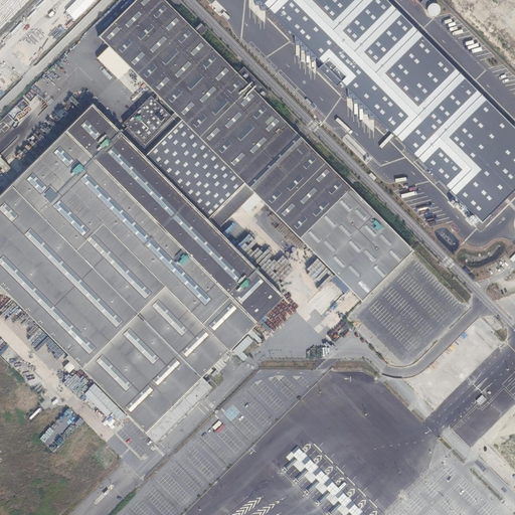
[(154,93),(173,112),(181,120),(243,182),(253,192),(360,300),(361,301),(410,249),(305,143),(296,133),(223,60),(199,36),(193,30),(163,0),(135,0),(99,36),(154,93)]
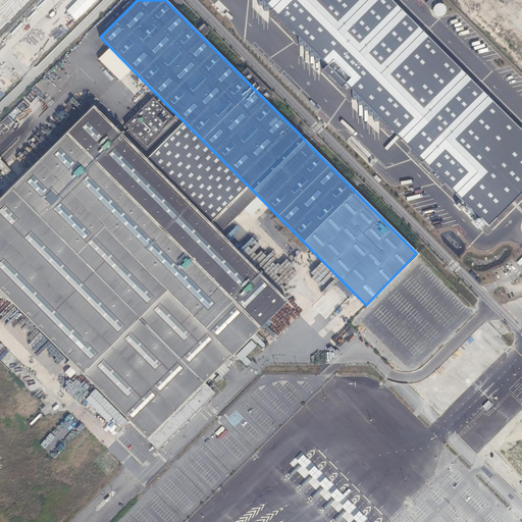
[(521,129),(392,0),(263,0),(487,223),(521,188),(521,129)]
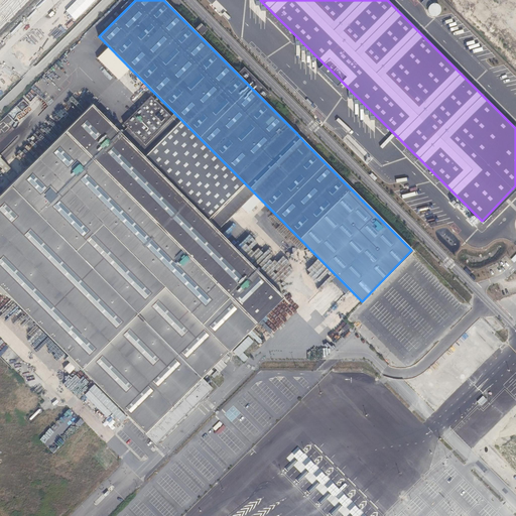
[(247,77),(251,81),(253,79),(243,68),(238,73),(244,79),(247,77)]
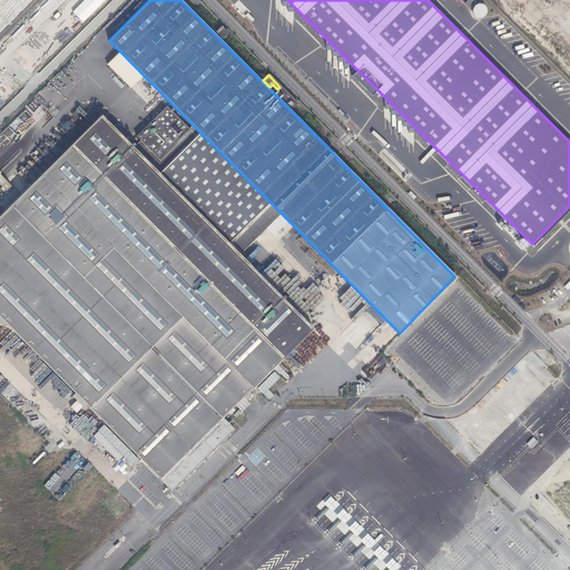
[(129,143),(159,174),(200,133),(170,102),(129,143)]
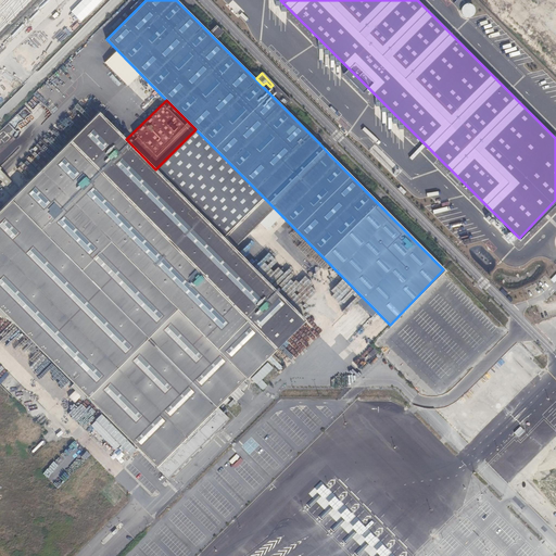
[(126,139),(99,112),(0,210),(0,209),(0,310),(167,479),(229,418),(217,406),(305,319),(234,248),(223,237),(155,169),(126,139)]
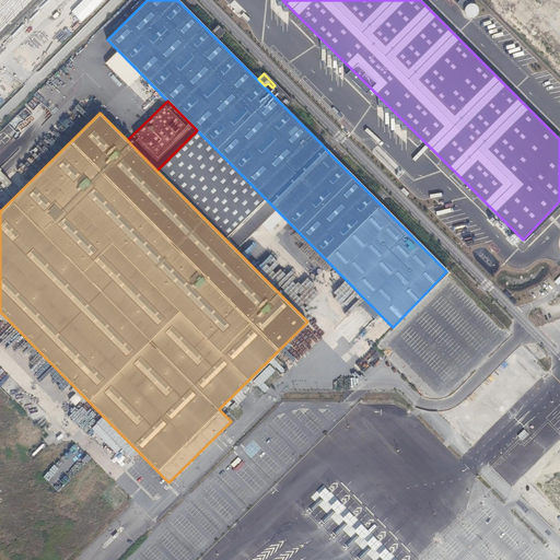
[(265,198),(224,238),(235,249),(276,209),(265,198)]
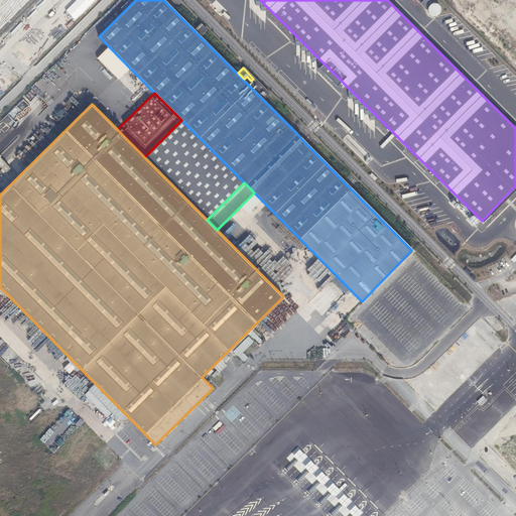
[(498,296),(515,290),(515,281),(495,288),(498,296)]
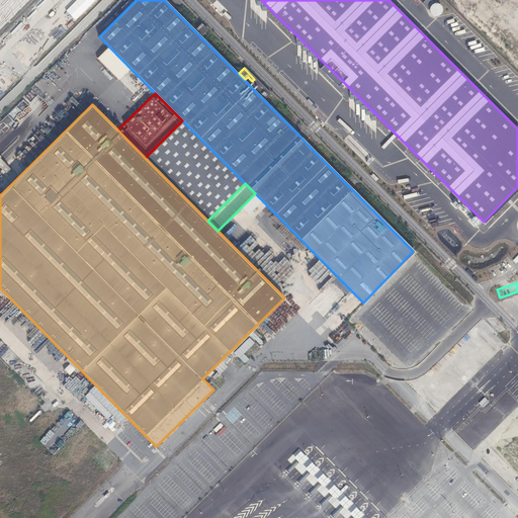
[(346,333),(351,327),(348,324),(343,330),(346,333)]
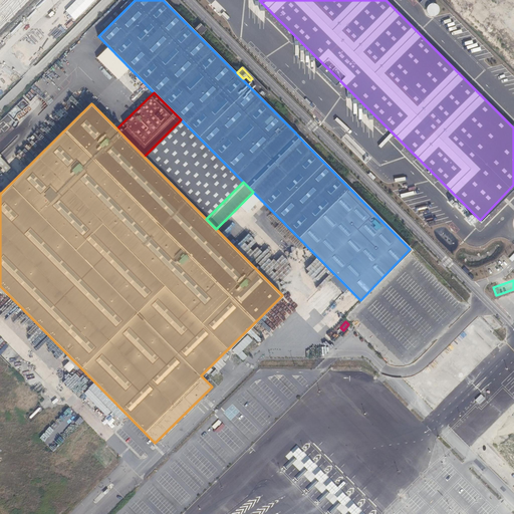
[(330,329),(324,335),(331,342),(337,336),(330,329)]
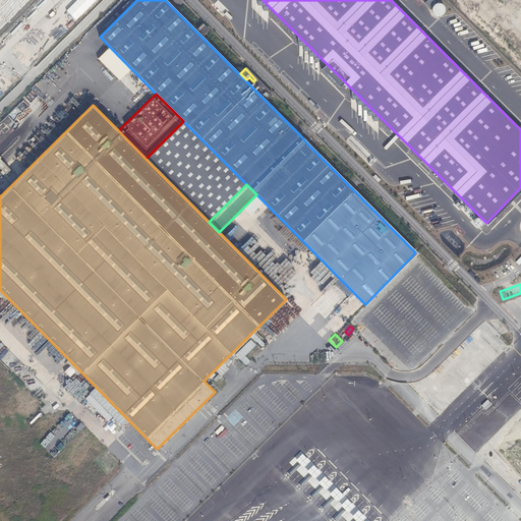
[(250,361),(247,358),(258,348),(250,340),(235,355),(245,365),(250,361)]
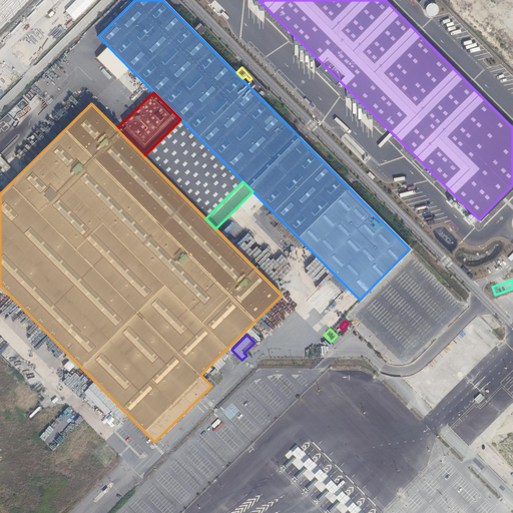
[(68,361),(62,367),(68,372),(74,367),(68,361)]
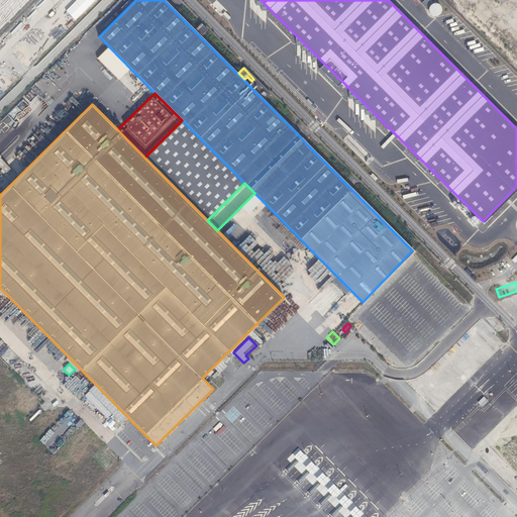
[(218,435),(225,429),(220,423),(213,429),(215,432),(216,432),(218,435)]
